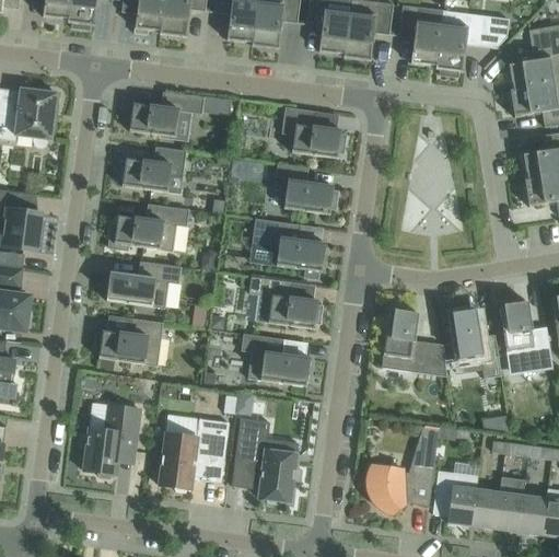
[(68,22),(69,22),(71,0),(45,0),(43,15),(61,18),(68,18),(68,22)]
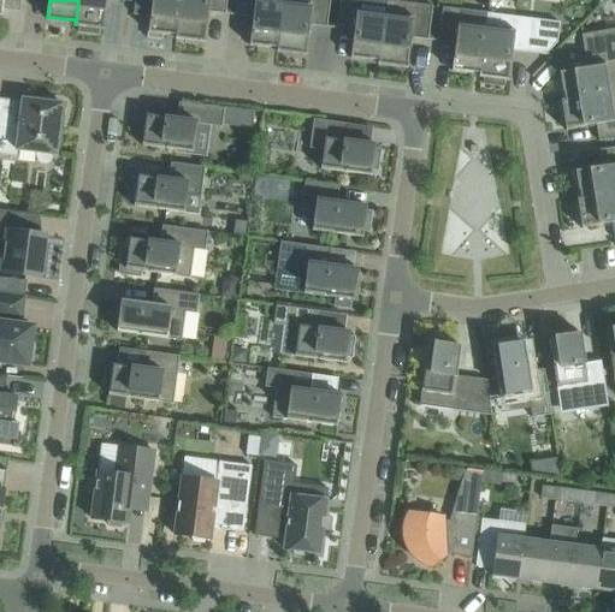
[(78,0),(76,24),(80,24),(80,30),(99,33),(100,27),(105,28),(105,27),(104,25),(107,0),(78,0)]
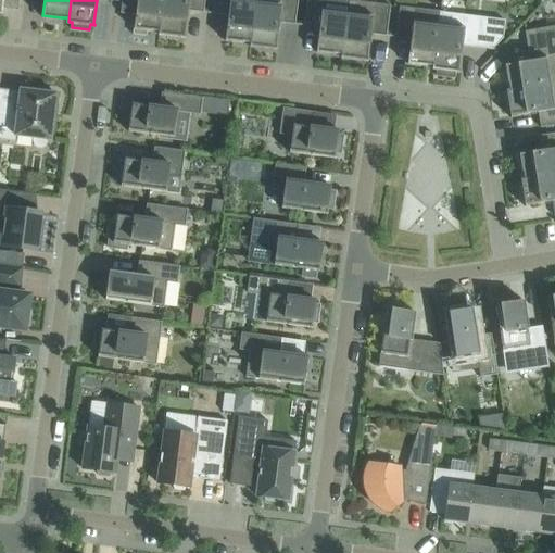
[(159,33),(160,33),(164,0),(122,0),(121,11),(136,13),(135,23),(133,33),(146,34),(147,35),(148,29),(152,29),(152,28),(159,29),(159,33)]
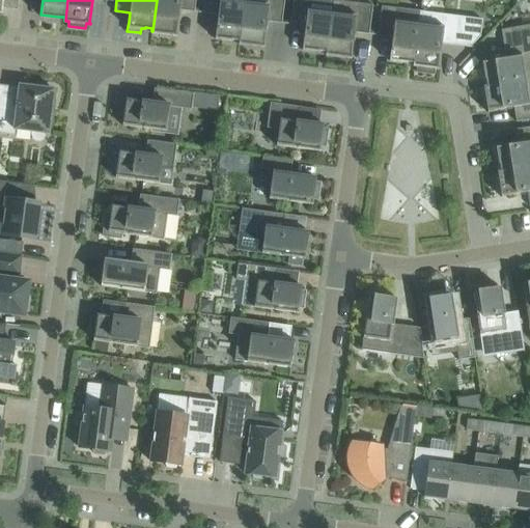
[(157,0),(152,31),(177,35),(177,33),(176,33),(180,8),(195,10),(196,0),(157,0)]
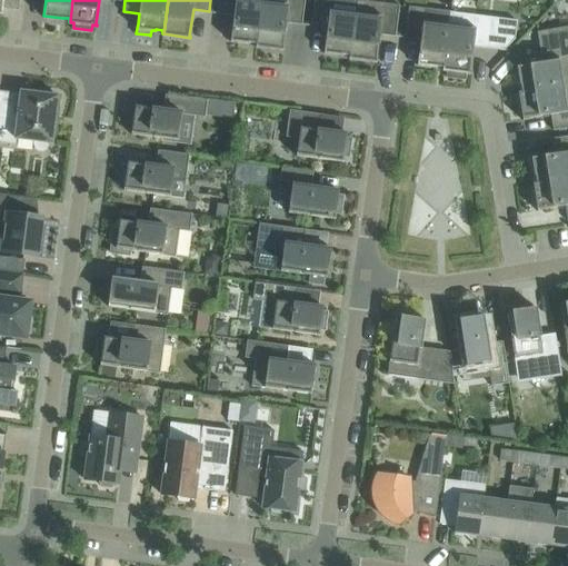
[(256,46),(257,46),(262,0),(220,0),(219,12),(235,13),(231,40),(249,42),(249,41),(257,42),(256,46)]
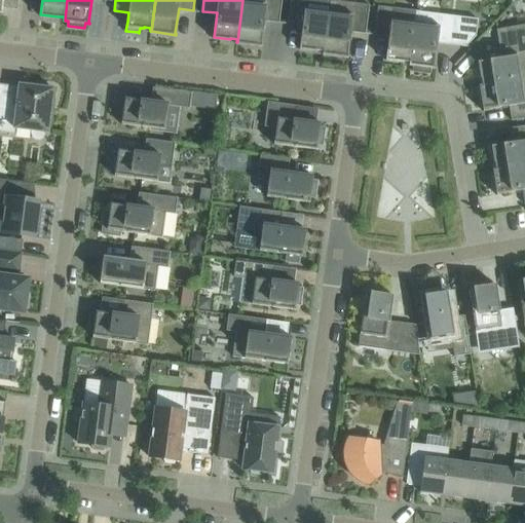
[(242,0),(237,42),(262,45),(262,44),(265,19),(279,21),(282,0),(242,0)]
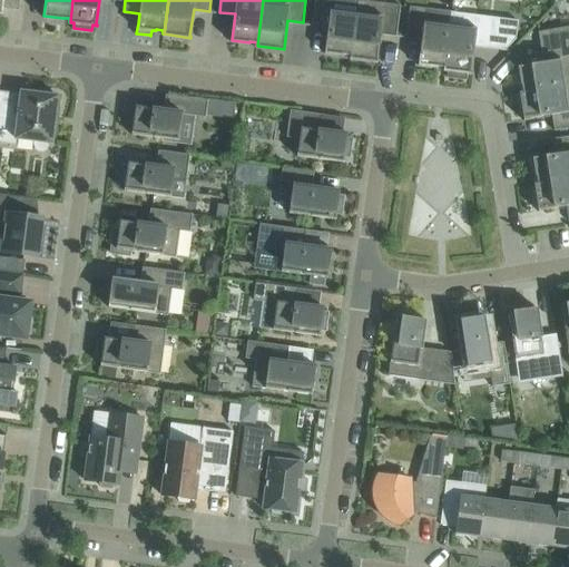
[(350,58),(351,58),(359,0),(315,0),(313,23),(329,26),(325,51),(343,55),(343,54),(351,54),(350,58)]
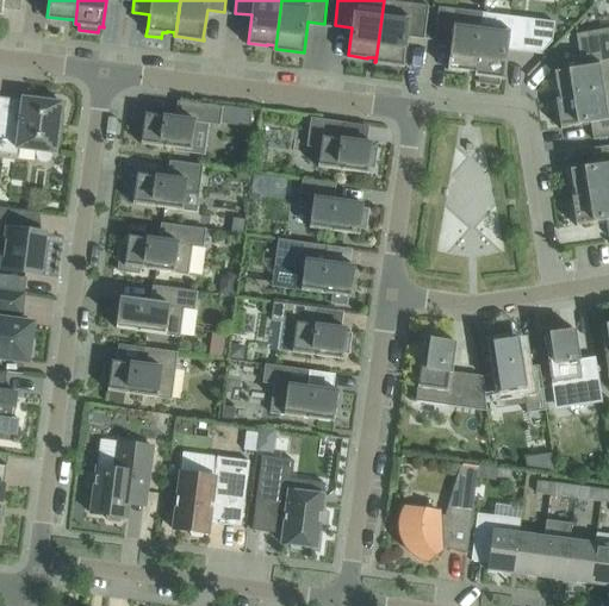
[(384,0),(376,62),(404,66),(404,64),(408,35),(424,37),(428,4),(402,0),(384,0)]
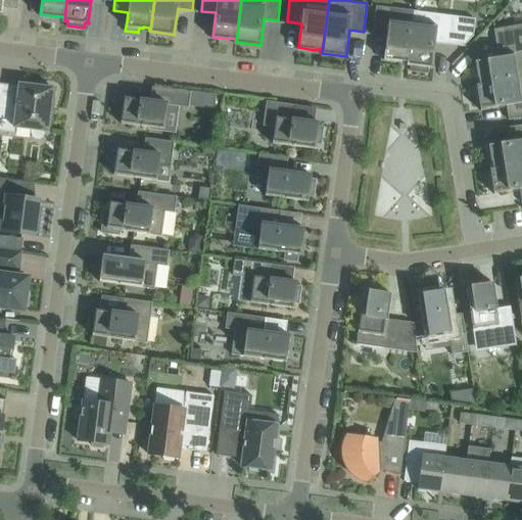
[(407,63),(408,63),(413,20),(414,20),(416,9),(376,4),(373,33),(387,35),(384,58),(400,60),(400,59),(408,60),(407,63)]
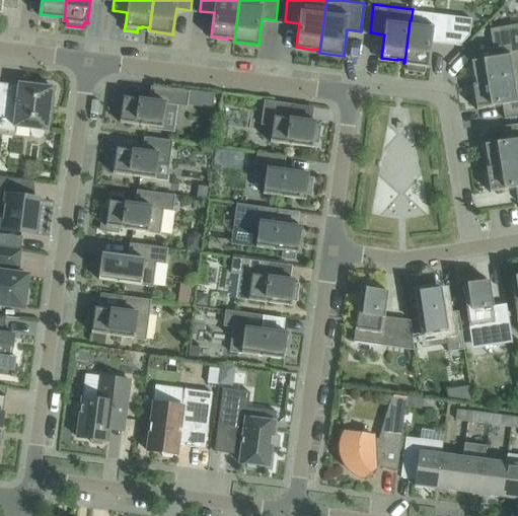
[(410,20),(404,63),(408,64),(408,69),(425,71),(425,66),(429,67),(430,65),(429,65),(432,41),(459,44),(469,33),(471,17),(434,12),(433,23),(411,20),(410,20)]
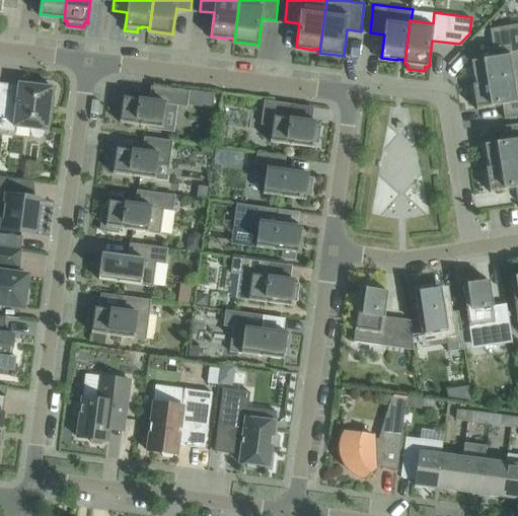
[(472,82),(472,83),(517,75),(517,22),(491,27),(495,56),(471,59),(474,75),(475,75),(476,82),(472,82)]
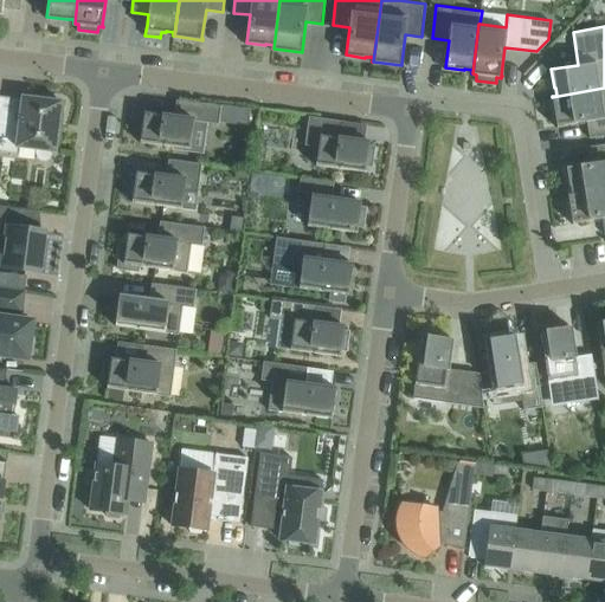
[(604,88),(552,97),(557,125),(559,125),(559,124),(587,120),(590,136),(604,134),(604,88)]
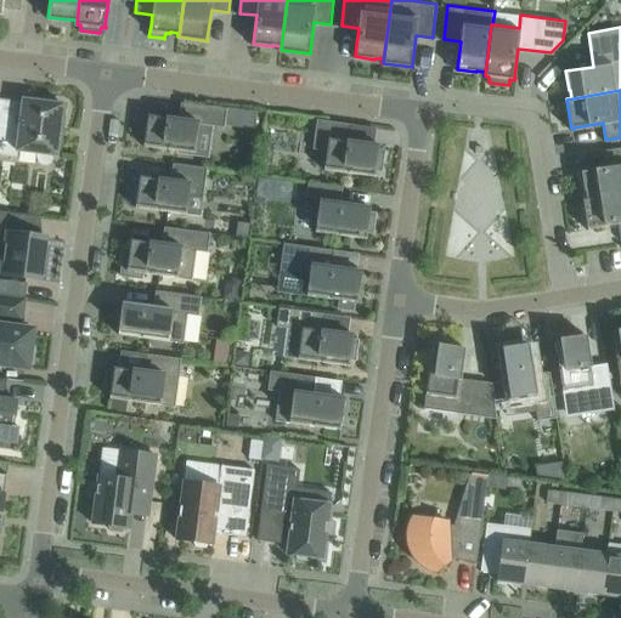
[(0,153),(18,156),(18,149),(20,149),(38,151),(37,156),(39,159),(43,163),(46,163),(51,162),(54,158),(54,153),(55,153),(57,154),(58,151),(57,151),(60,135),(62,122),(61,122),(63,106),(65,102),(61,102),(27,98),(27,97),(23,97),(23,101),(20,129),(0,126),(0,153)]
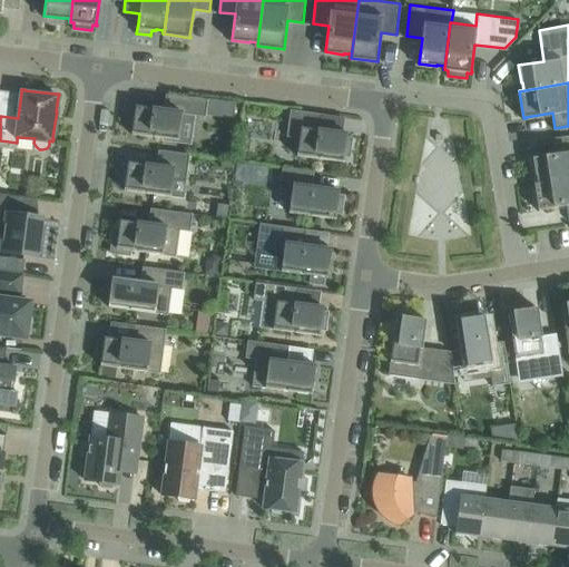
[(136,104),(131,133),(178,139),(183,113),(206,116),(208,98),(166,93),(164,108),(136,104)]
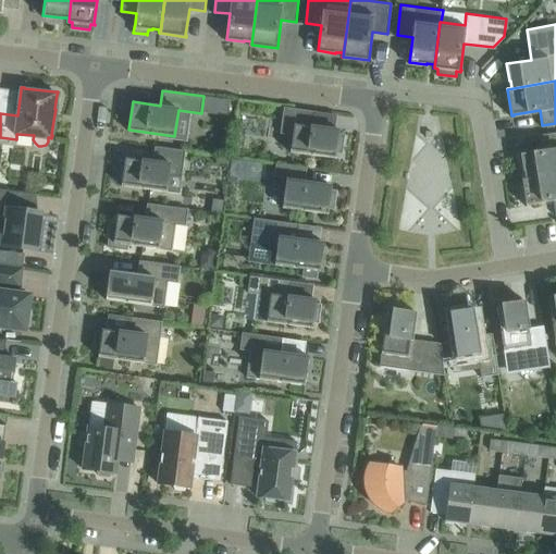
[(227,97),(226,108),(234,109),(236,98),(229,97),(227,97)]
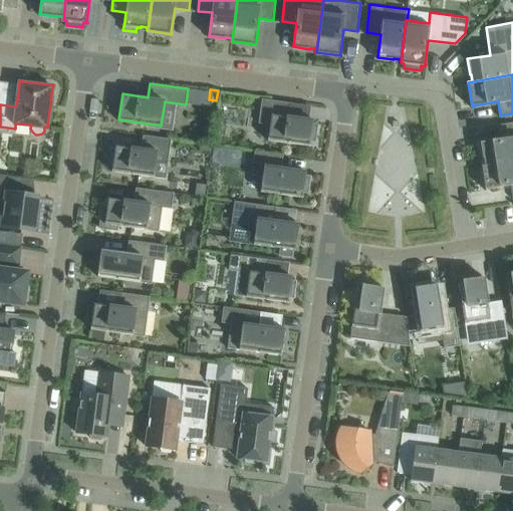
[(288,115),(290,101),(262,97),(259,121),(270,123),(268,139),(310,145),(311,140),(315,141),(318,122),(313,122),(313,118),(288,115)]
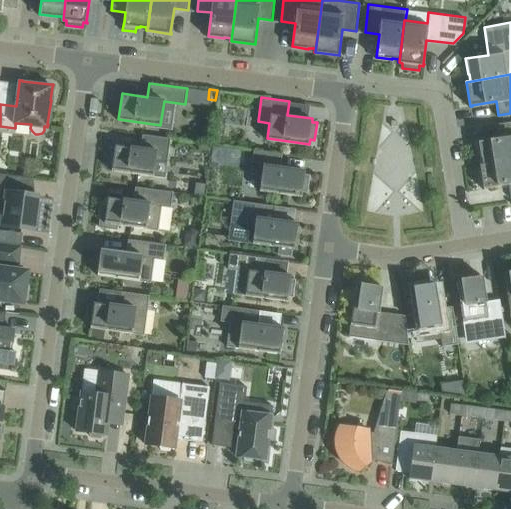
[(480,163),(480,164),(510,158),(510,120),(499,123),(501,136),(478,140),(481,156),(482,156),(483,163),(480,163)]
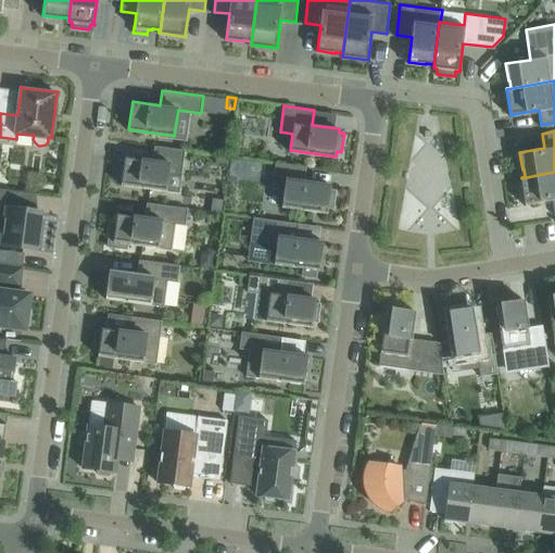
[(152,160),(125,156),(125,160),(120,159),(116,177),(122,178),(121,184),(167,190),(169,173),(181,175),(185,149),(154,145),(152,160)]
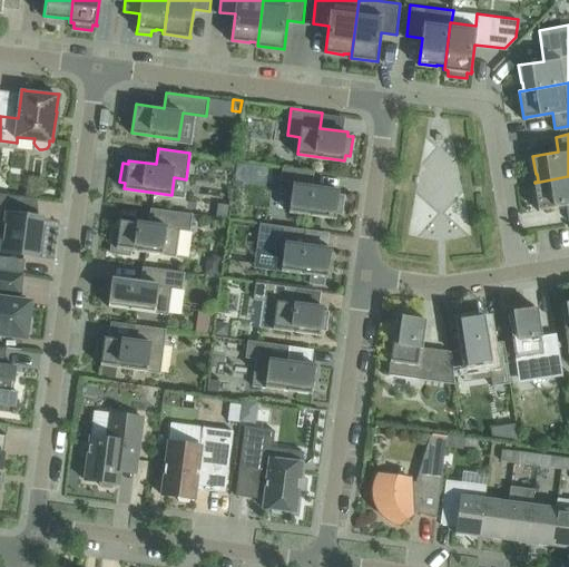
[(236,163),(234,178),(244,179),(246,164),(236,163)]
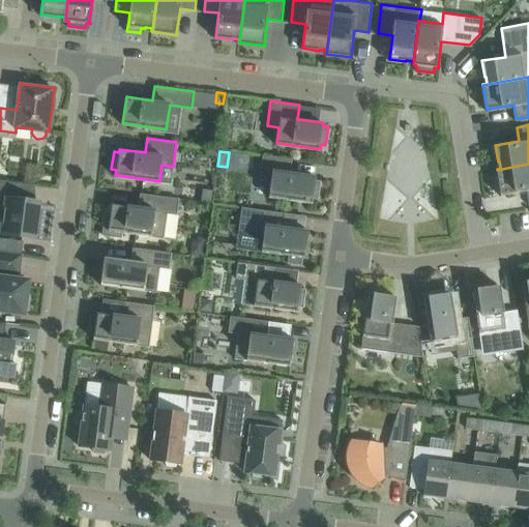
[(269,197),(313,202),(314,197),(318,198),(321,180),(316,179),(316,176),(290,172),(292,157),(263,154),(260,178),(271,180),(269,197)]
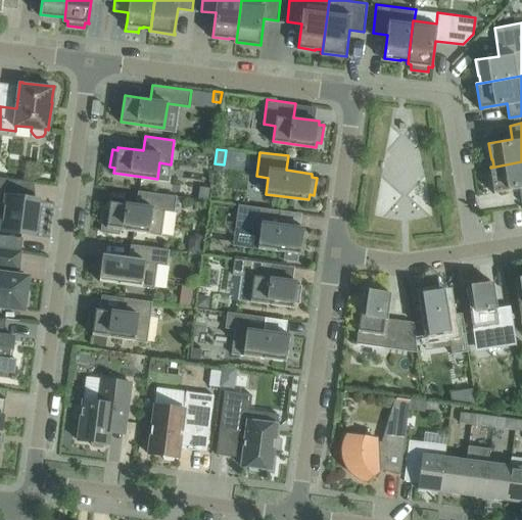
[(521,161),(490,168),(494,192),(520,187),(521,194),(521,161)]
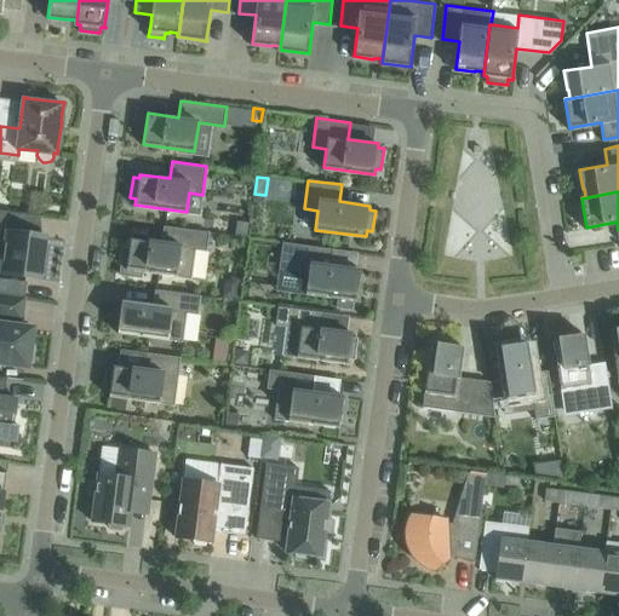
[(0,208),(0,248),(5,249),(3,272),(40,277),(41,272),(45,272),(46,272),(44,251),(46,234),(43,234),(41,229),(35,228),(36,216),(38,216),(40,216),(40,214),(0,208)]
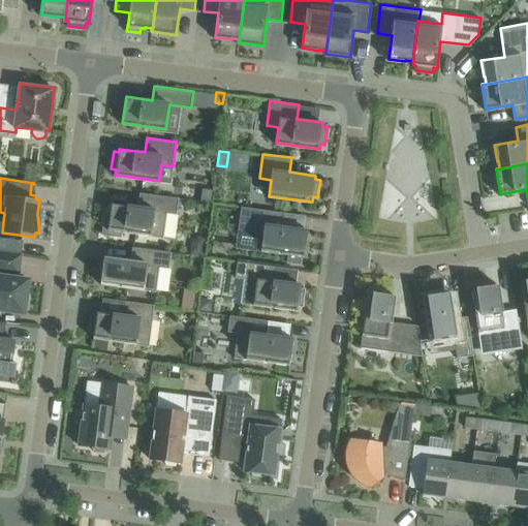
[(102,234),(121,236),(122,230),(163,237),(166,212),(177,213),(179,197),(140,192),(137,207),(112,203),(110,216),(105,215),(102,234)]
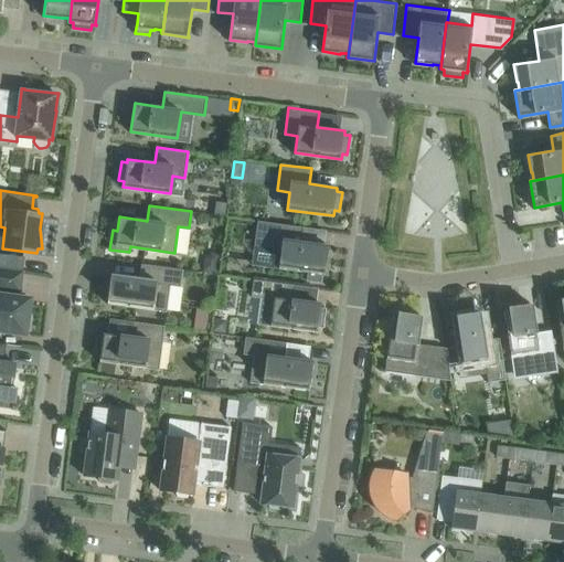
[(302,226),(273,222),(257,220),(254,245),(282,250),(278,267),(309,272),(308,279),(321,281),(322,273),(326,274),(329,245),(301,242),(302,226)]
